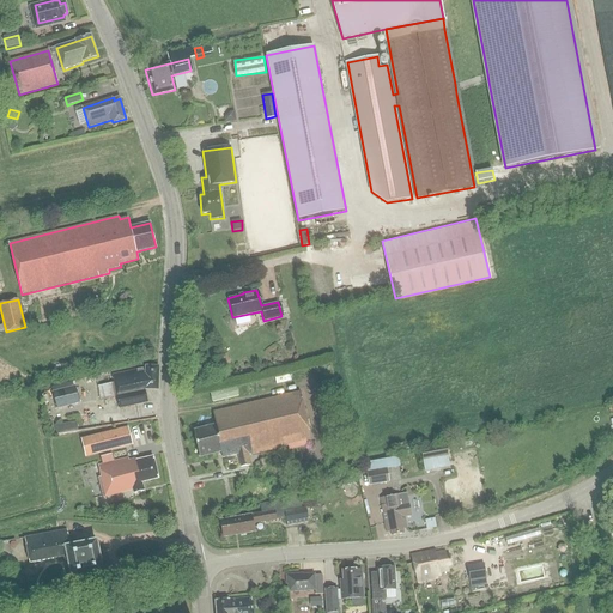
[(113,376),(114,383),(98,387),(101,399),(117,395),(120,408),(149,402),(146,389),(159,389),(159,366),(146,365),(146,368),(113,376)]
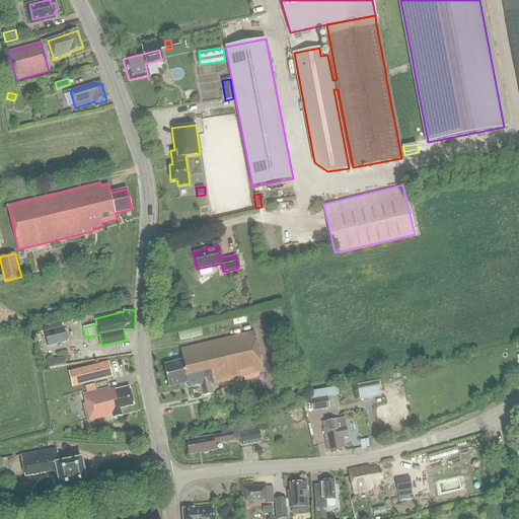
[(45,332),(49,346),(67,341),(64,327),(45,332)]
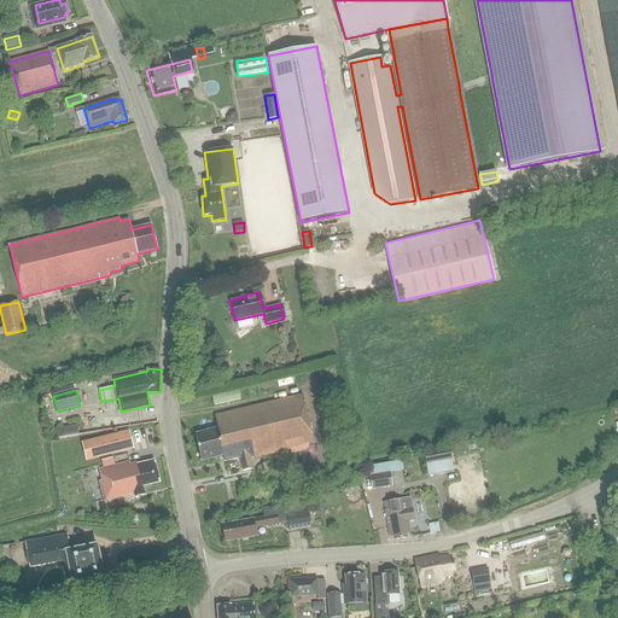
[(239,391),(213,397),(215,406),(240,400),(239,391)]
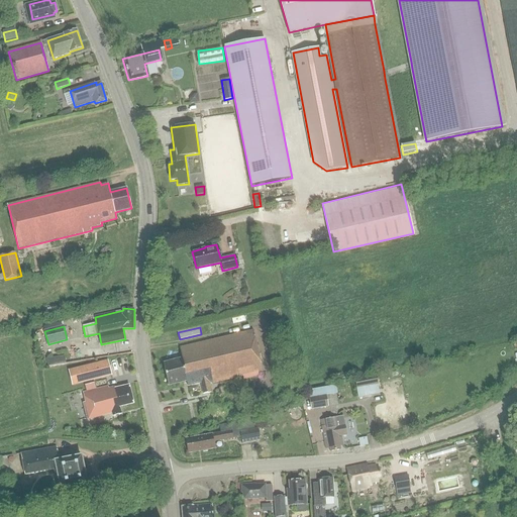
[(163,363),(168,386),(187,382),(188,386),(200,383),(202,394),(210,392),(209,384),(243,376),(244,379),(257,376),(256,373),(262,371),(251,330),(178,348),(181,358),(163,363)]
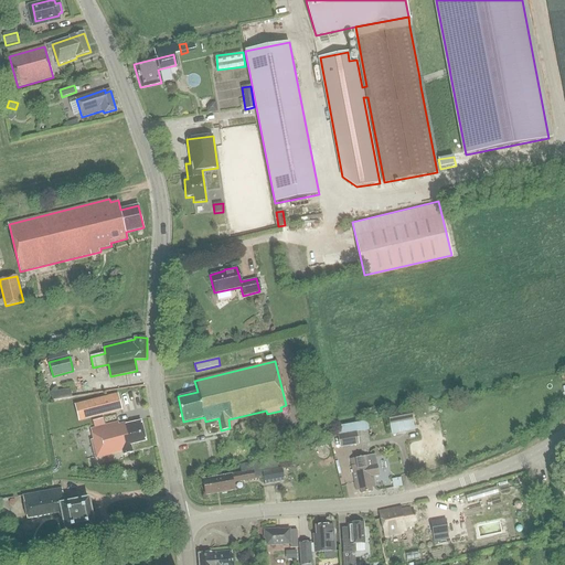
[(52,401),(72,398),(71,390),(51,393),(52,401)]
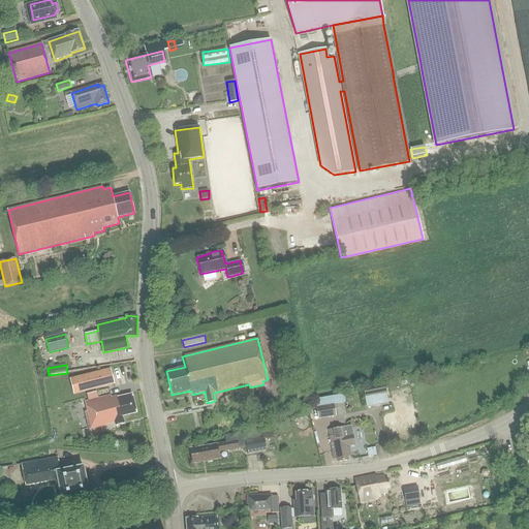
[(111,369),(70,379),(73,395),(115,385),(111,369)]
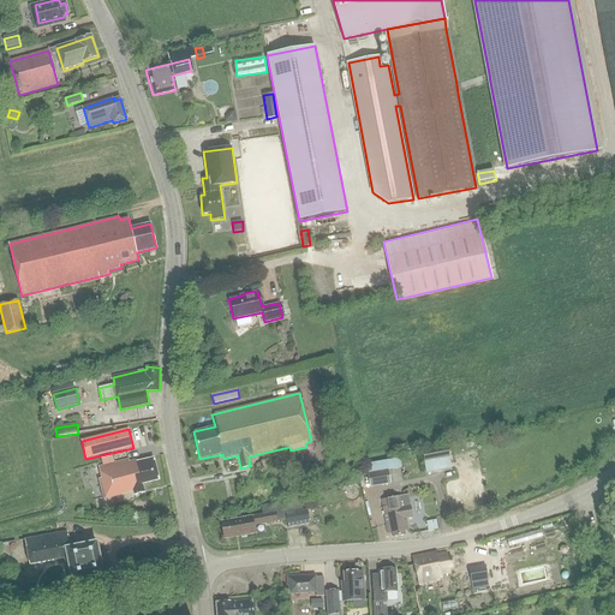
[(447,447),(422,452),(424,463),(449,458),(448,457),(447,447)]
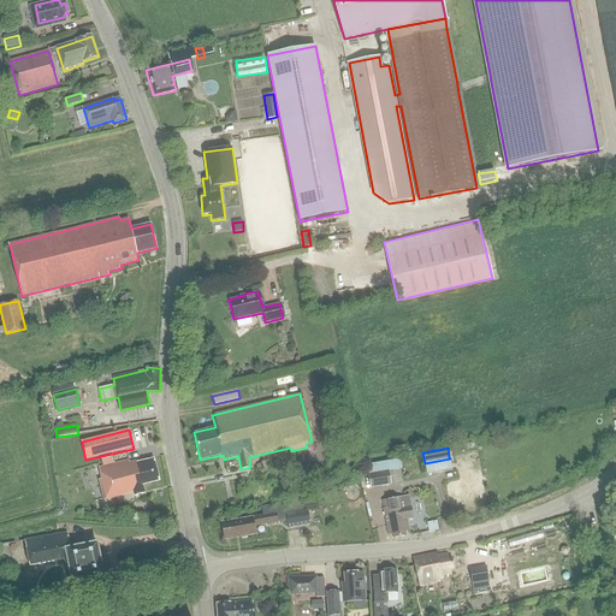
[(102,480),(99,481),(104,501),(135,492),(136,497),(146,495),(143,485),(160,481),(154,460),(138,463),(138,462),(131,465),(130,460),(99,468),(102,480)]
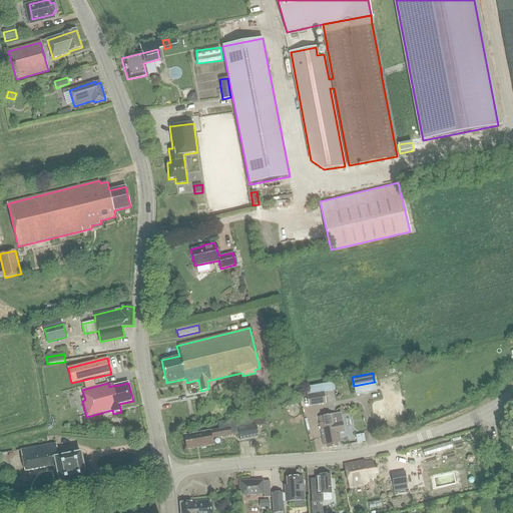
[(306,390),(309,407),(325,404),(322,387),(306,390)]
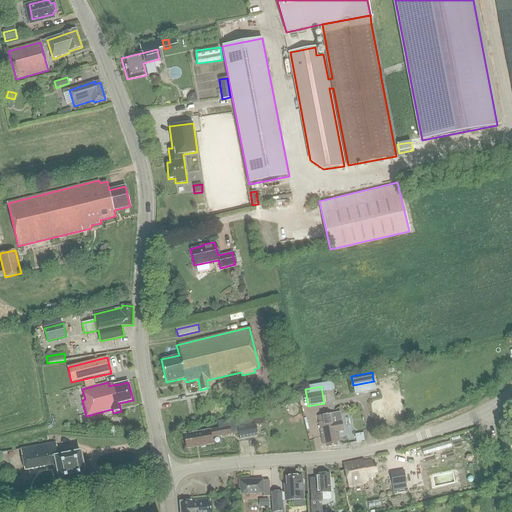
[(145,430),(141,410),(133,412),(137,431),(145,430)]
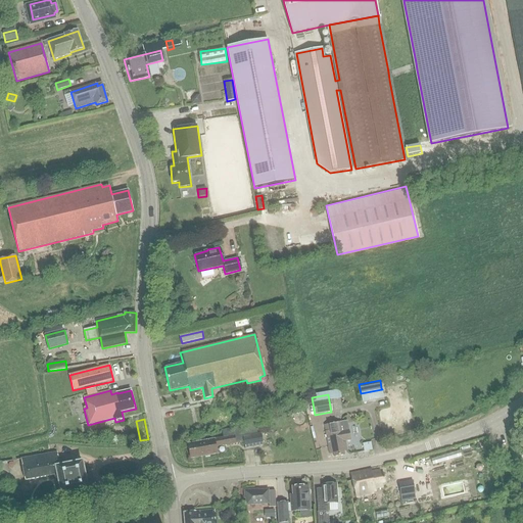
[(345,422),(324,426),(330,455),(333,454),(333,457),(344,455),(343,452),(346,450),(344,441),(349,440),(345,422)]
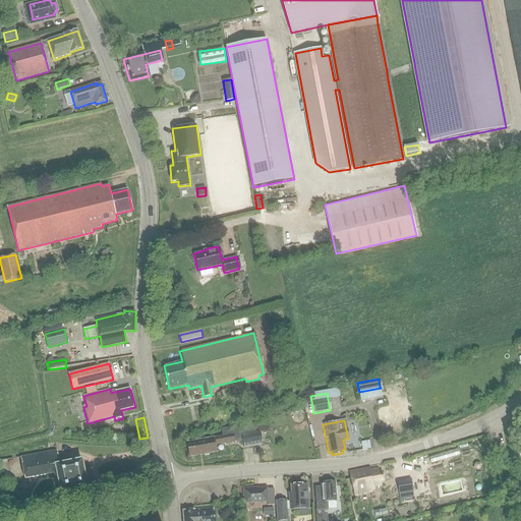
[(221,427),(223,437),(232,435),(234,443),(242,441),(241,435),(257,431),(255,421),(221,427)]
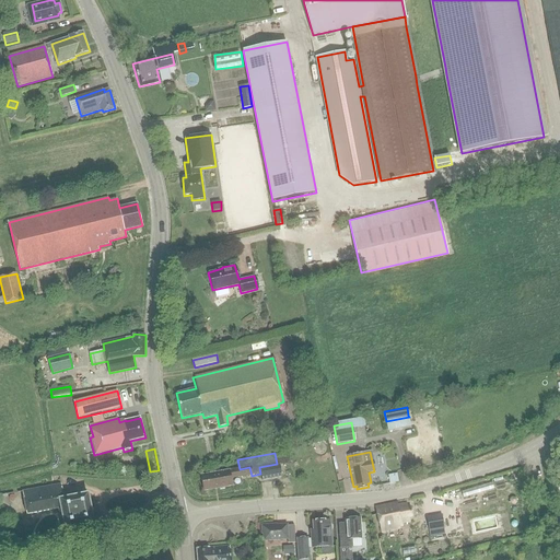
[(277,464),(259,467),(260,474),(263,480),(282,477),(279,464),(277,464)]
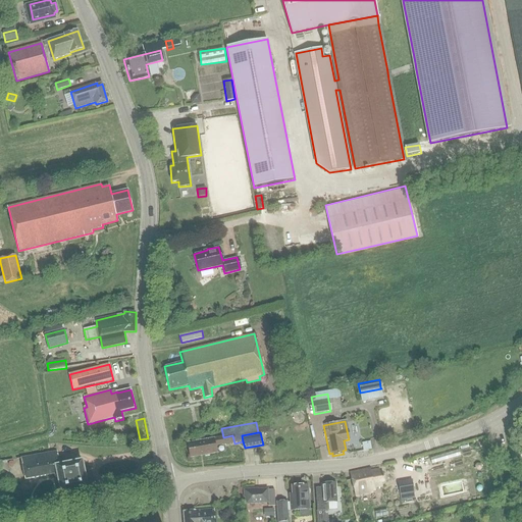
[(235,444),(232,435),(223,437),(187,444),(189,458),(216,453),(215,447),(235,444)]
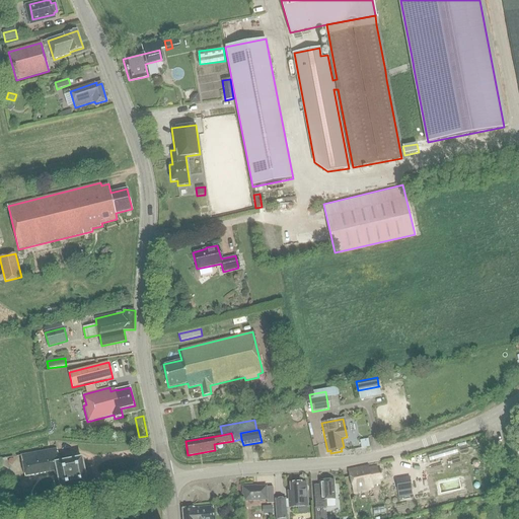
[(369,438),(361,439),(363,447),(370,446),(369,438)]
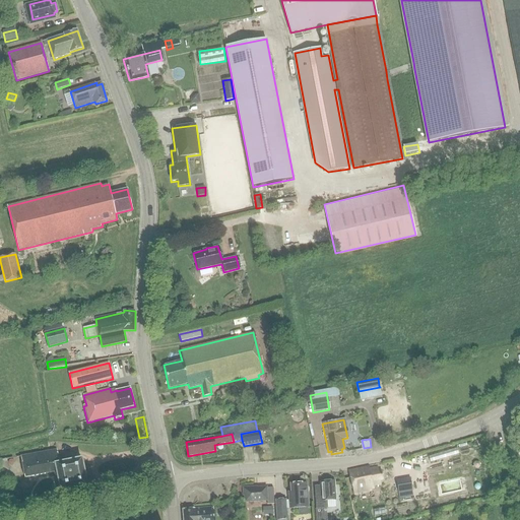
[(82,460),(61,464),(58,451),(21,457),(25,478),(54,473),(55,476),(57,476),(60,494),(87,489),(82,460)]
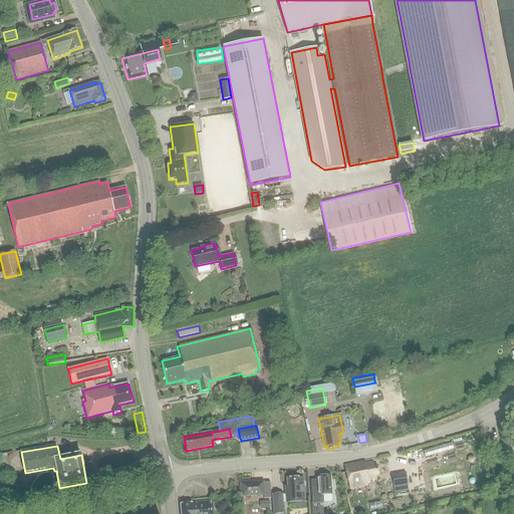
[(375,465),(372,466),(371,462),(364,463),(364,462),(343,466),(348,488),(368,484),(367,479),(374,478),(374,474),(377,473),(375,465)]
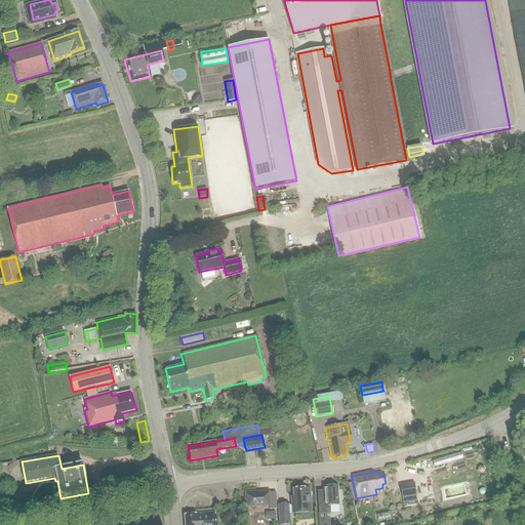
[(402,498),(416,496),(413,482),(399,485),(402,498)]
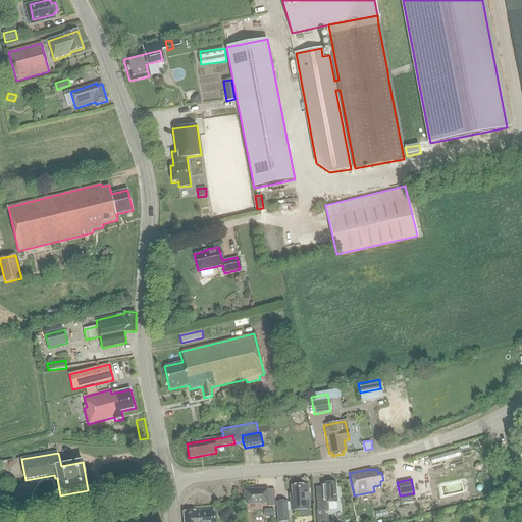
[(321,498),(315,498),(316,511),(327,510),(327,503),(336,503),(334,483),(331,483),(329,482),(325,482),(324,484),(320,484),(320,488),(321,498)]
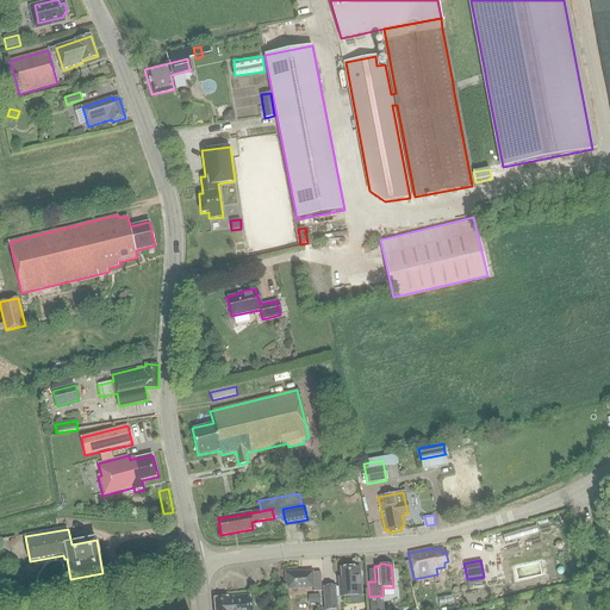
[(334,586),(322,586),(323,609),(328,609),(336,609),(335,597),(348,596),(349,603),(360,603),(359,596),(360,596),(359,578),(361,576),(361,573),(359,571),(359,567),(340,568),(341,585),(337,585),(338,589),(335,589),(334,586)]
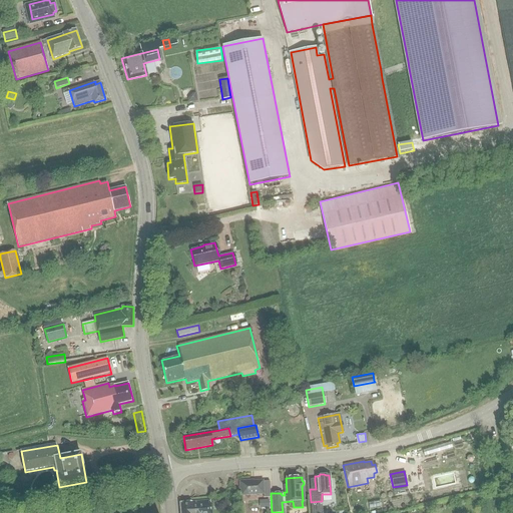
[(245,481),(238,481),(238,488),(239,488),(240,495),(263,494),(263,497),(270,497),(269,481),(262,482),(262,481),(245,482),(245,481)]
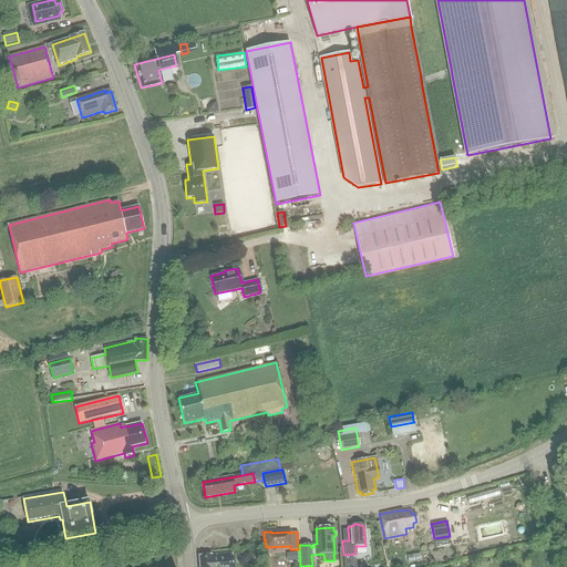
[(233,566),(233,553),(199,556),(199,566),(233,566)]
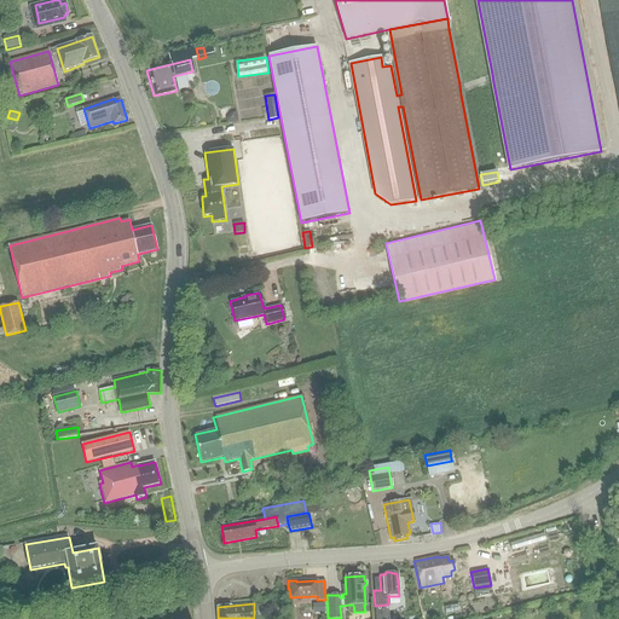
[(323,603),(312,603),(312,613),(324,613),(323,603)]
